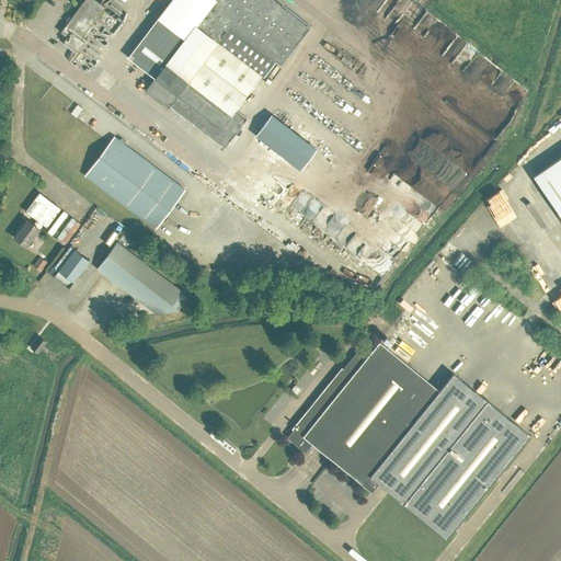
[(64,42),(77,52),(84,42),(80,39),(104,8),(93,0),(86,0),(60,33),(66,37),(64,42)]
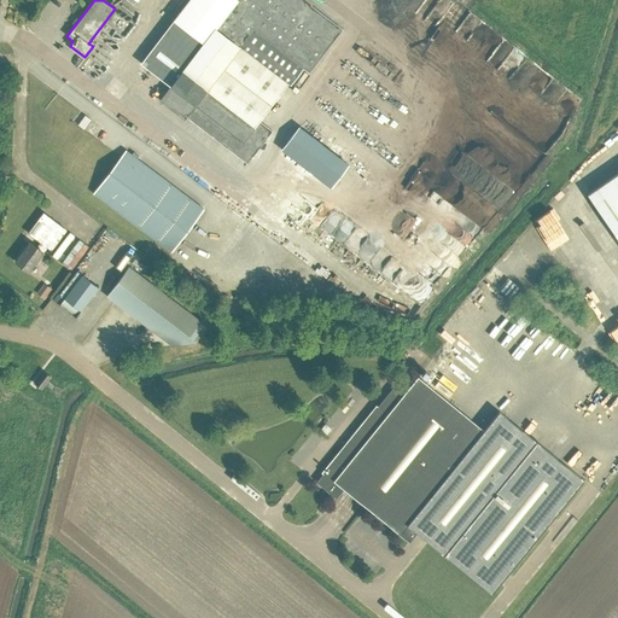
[(190,0),(141,64),(170,86),(159,100),(184,120),(186,117),(248,163),(272,132),(258,122),(287,83),(291,86),(303,69),(309,73),(342,30),(310,6),(312,4),(305,0),(190,0)]
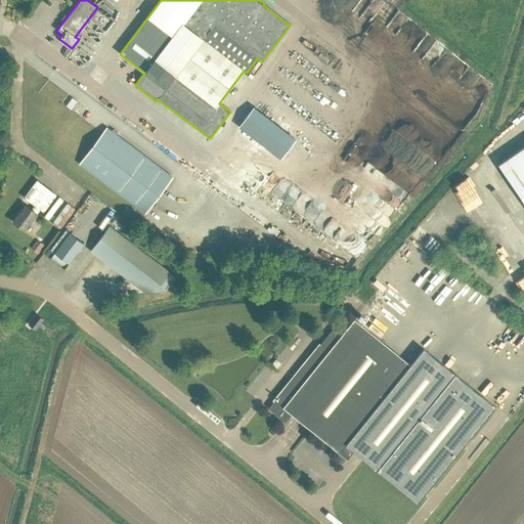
[(142,76),(133,69),(127,75),(135,83),(142,76)]
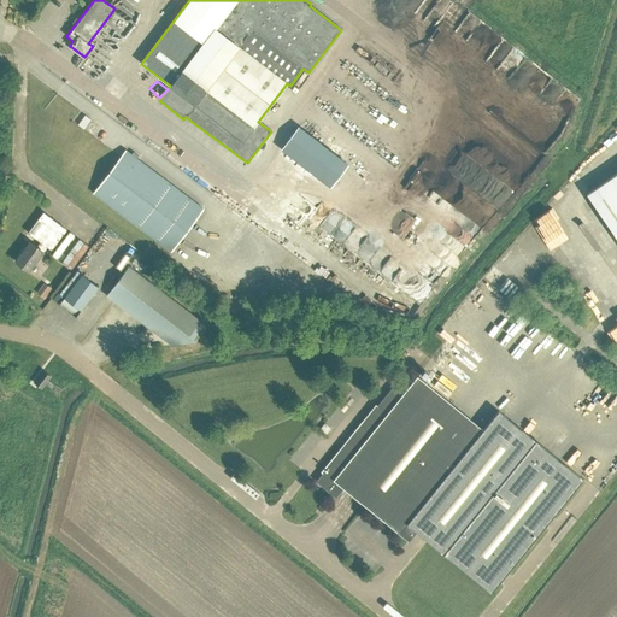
[(86,127),(90,117),(83,115),(78,124),(86,127)]
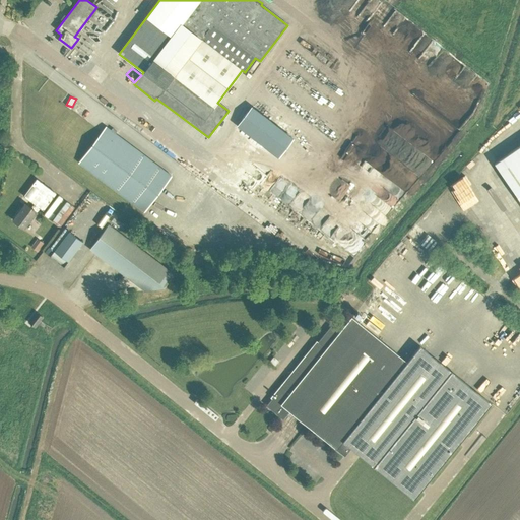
[(238,126),(278,157),(293,139),(252,108),(238,126)]
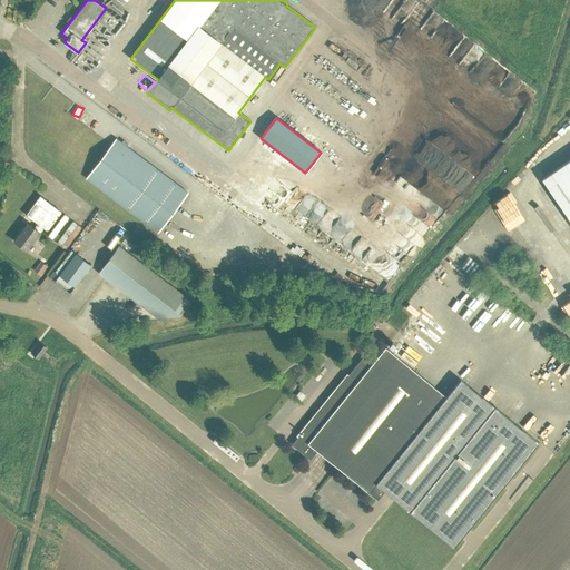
[(116,139),(87,178),(157,232),(187,193),(116,139)]
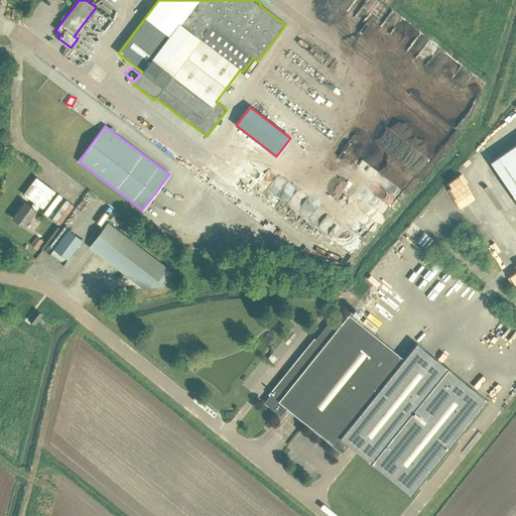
[(515,142),(489,161),(515,200),(515,142)]
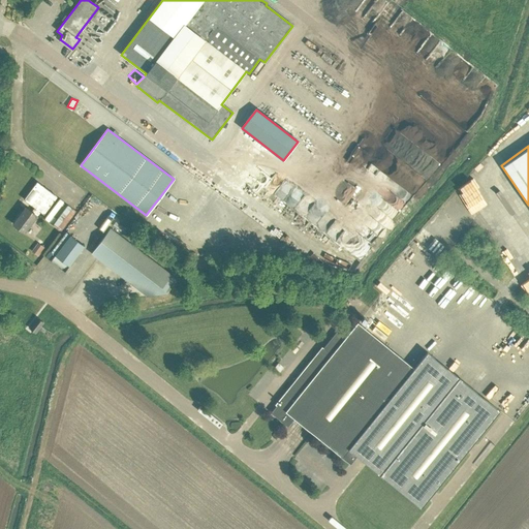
[(304,191),(282,180),(274,195),(296,207),(304,191)]
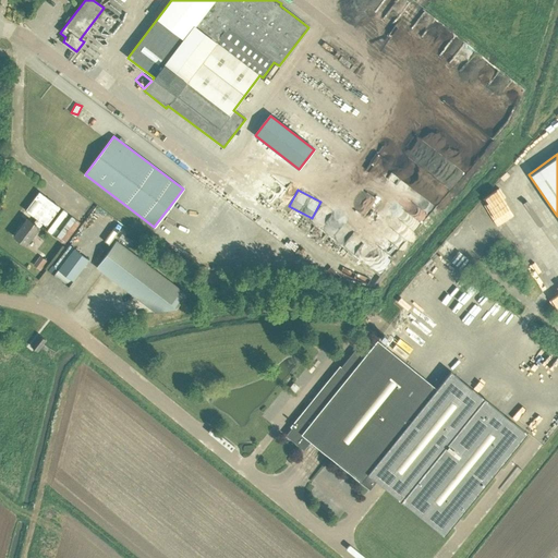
[(24,210),(35,218),(45,226),(58,207),(38,192),(24,210)]
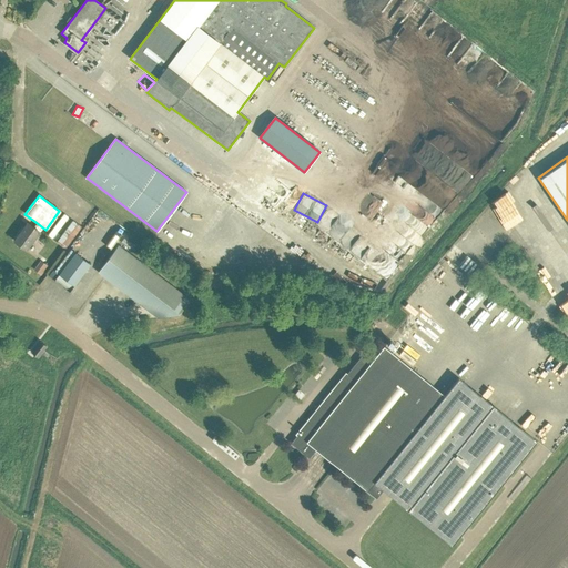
[(369,217),(381,203),(373,196),(362,212),(369,217)]
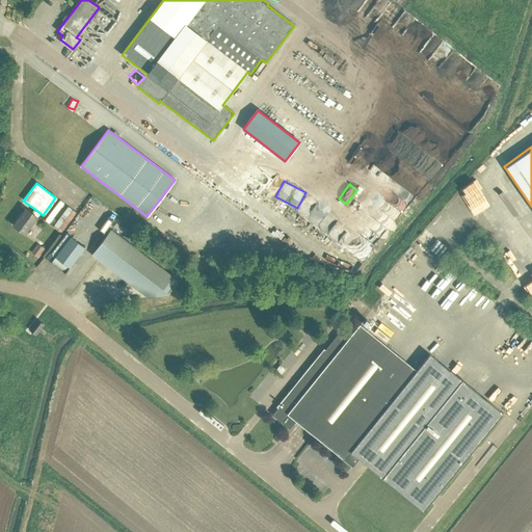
[(62,231),(76,211),(68,205),(54,224),(62,231)]
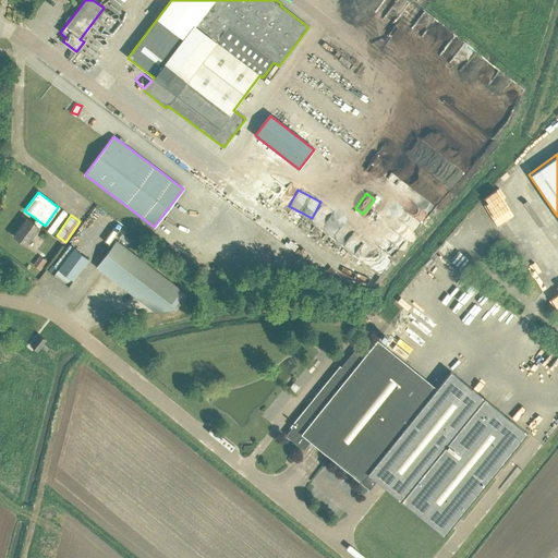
[(26,218),(14,237),(25,244),(38,227),(26,218)]
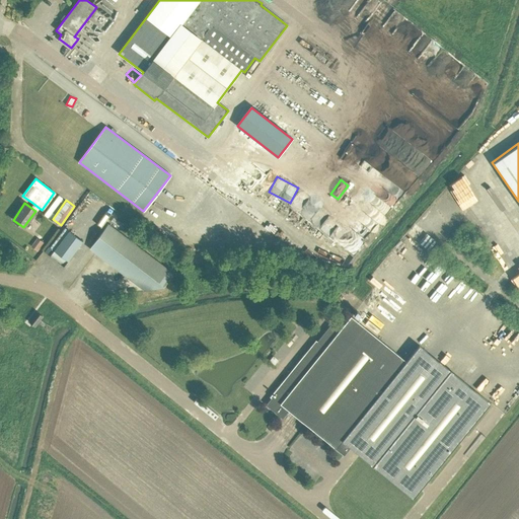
[(144,289),(160,287),(171,272),(106,224),(88,248),(144,289)]
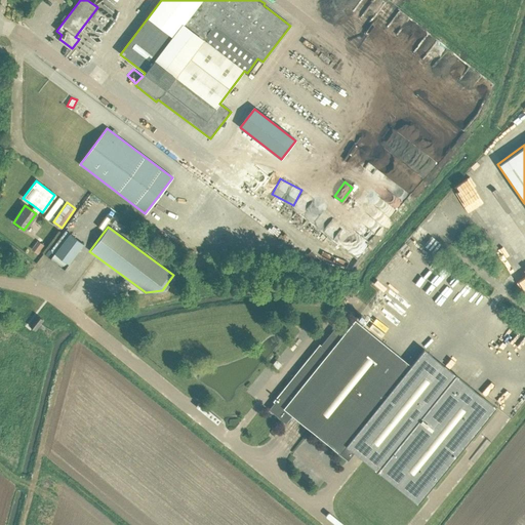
[(50,259),(64,270),(82,244),(69,234),(50,259)]
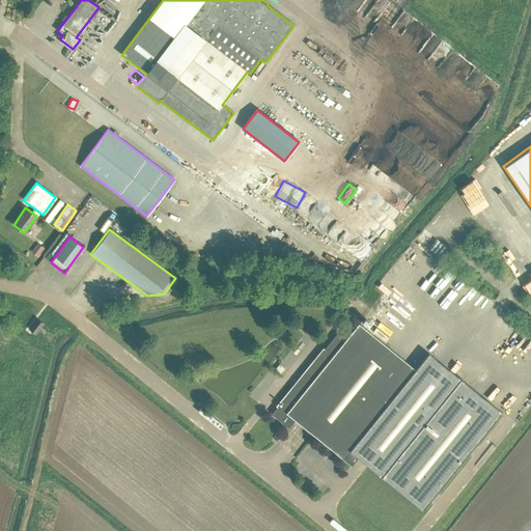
[(34,254),(40,259),(48,250),(40,245),(34,254)]
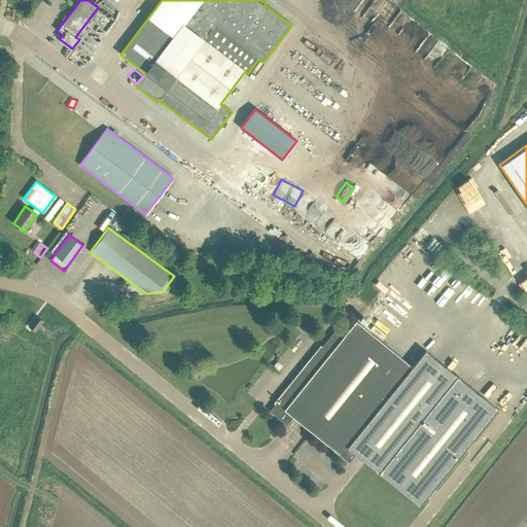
[(30,326),(35,330),(42,321),(37,317),(30,326)]
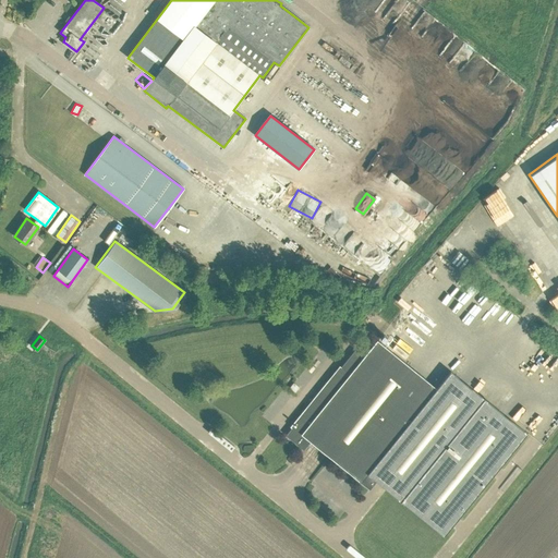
[(377,339),(363,356),(354,350),(286,435),(303,449),(310,441),(370,489),(376,481),(444,535),(526,433),(450,371),(436,388),(377,339)]
